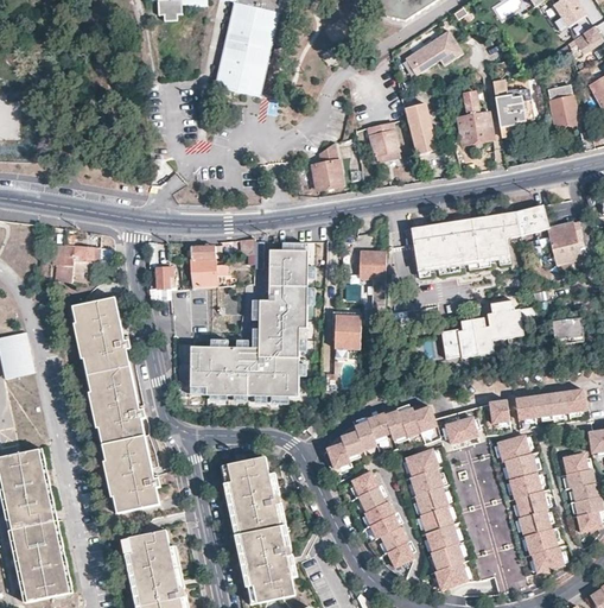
[(275,13),(278,0),(233,0),(233,2),(275,13)]
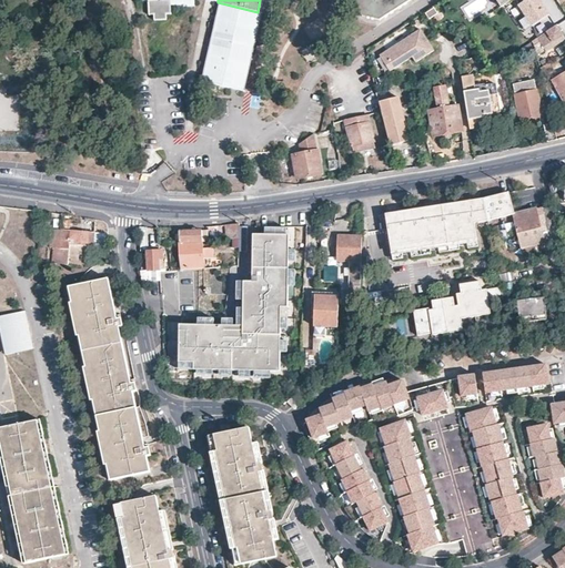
[(350,0),(360,16),(377,19),(407,0),(350,0)]
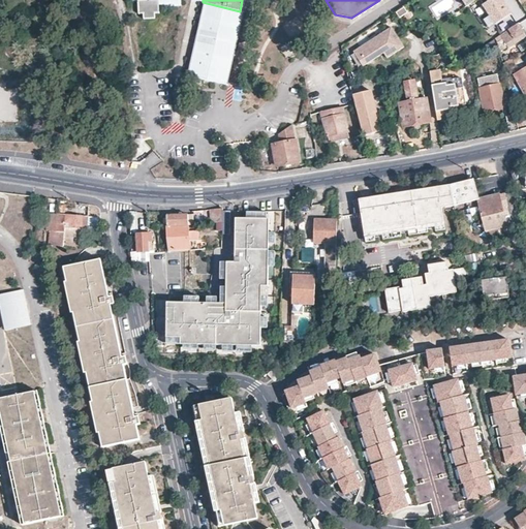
[(457,0),(463,8),(476,0),(457,0)]
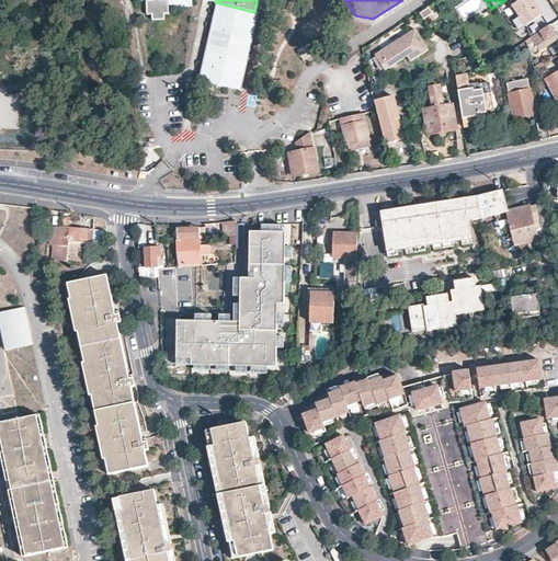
[(537,7),(533,0),(532,1),(531,0),(516,0),(510,4),(515,13),(523,25),(530,21),(539,14),(536,8),(537,7)]
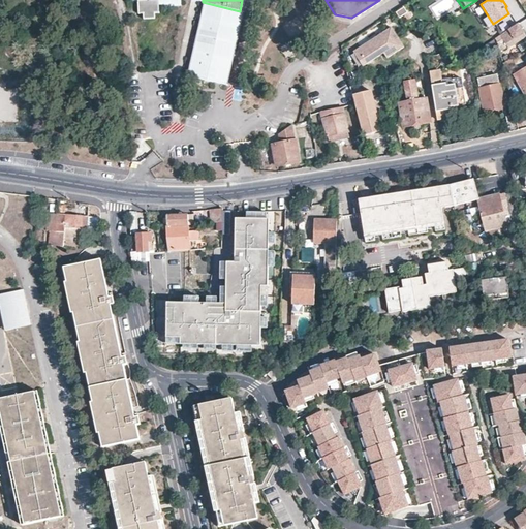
[(229,59),(240,11),(203,2),(185,76),(209,82),(215,56),(229,59)]
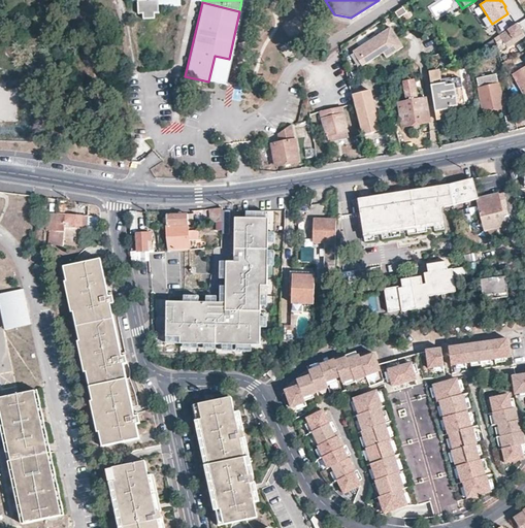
[(524,43),(513,26),(498,35),(509,52),(524,43)]
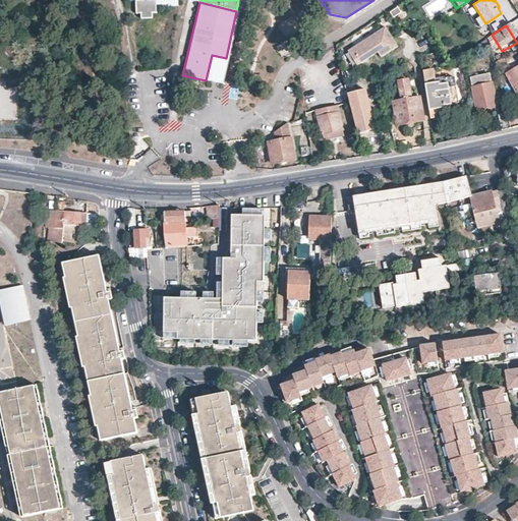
[(382,27),(344,50),(352,65),(372,53),(376,58),(393,48),(382,27)]
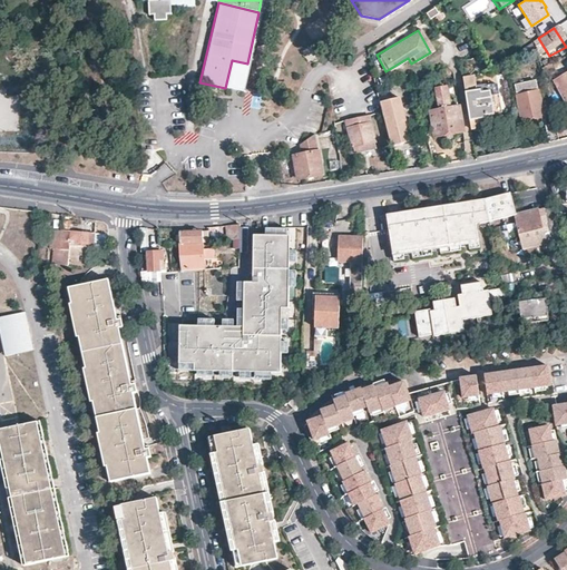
[(499,53),(496,47),(484,53),(487,60),(499,53)]
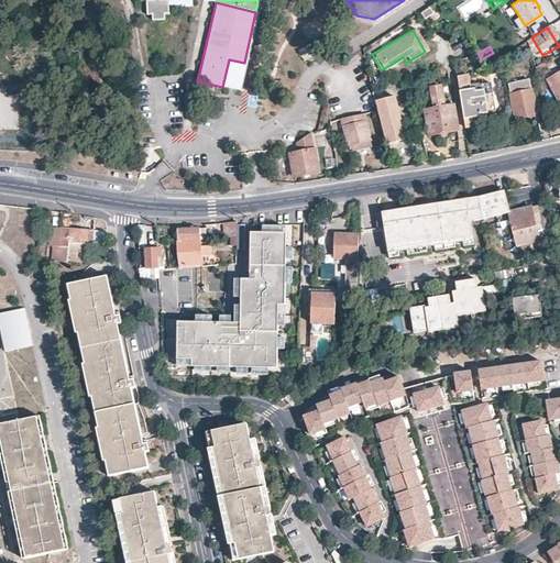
[(498,64),(493,53),(481,59),(484,68),(486,72),(497,64),(498,64)]
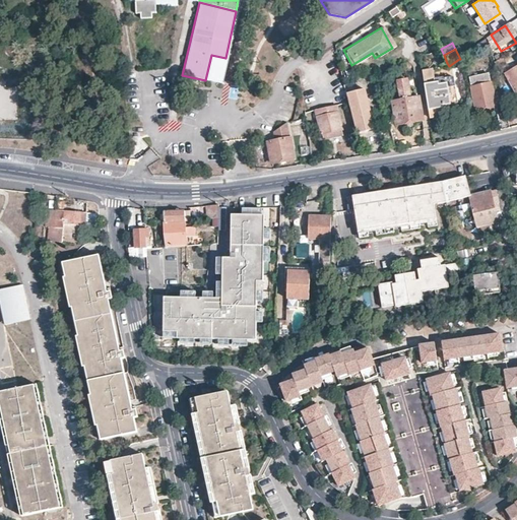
[(205,80),(220,83),(225,58),(211,55),(205,80)]
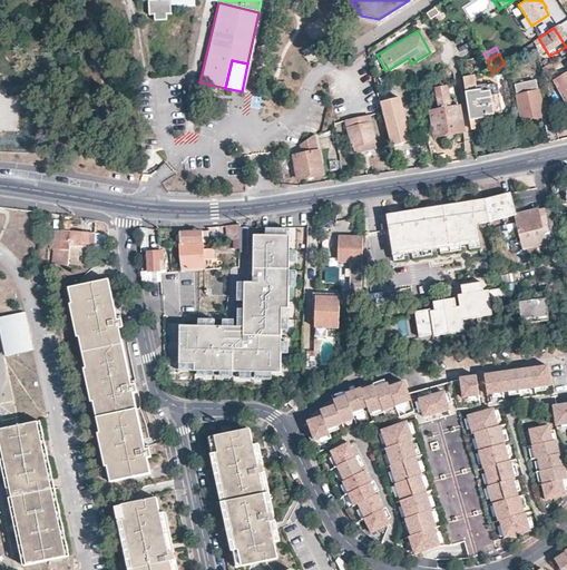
[(554,69),(549,61),(539,68),(541,76),(554,69)]
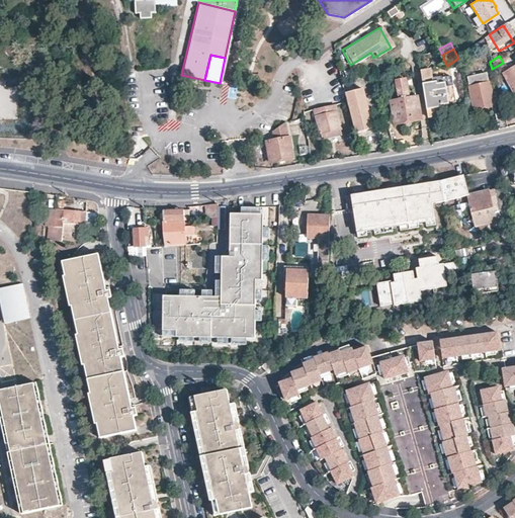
[(514,63),(501,72),(514,94),(514,96),(514,63)]
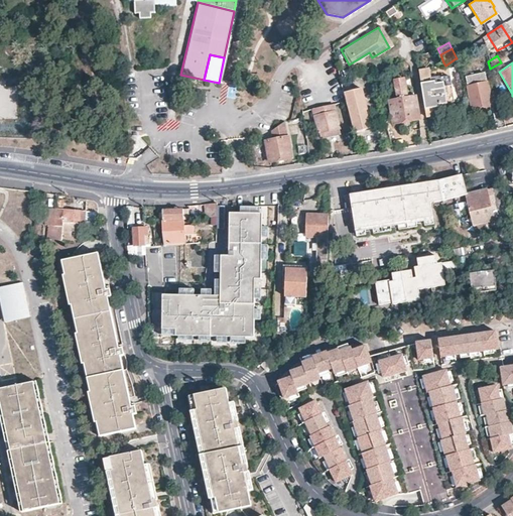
[(423,109),(424,116),(442,114),(453,112),(452,102),(447,77),(438,78),(437,77),(428,78),(427,71),(418,72),(421,94),(423,109)]
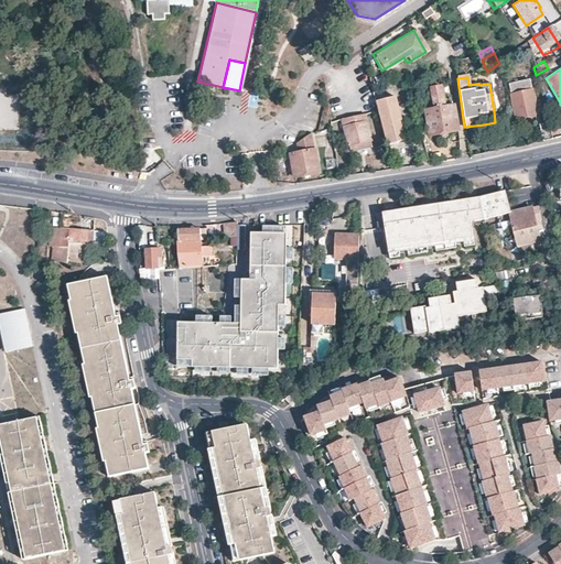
[(536,99),(533,88),(531,88),(529,77),(508,83),(510,93),(509,93),(515,121),(527,118),(537,116),(542,140),(552,138),(543,106),(541,97),(536,99)]
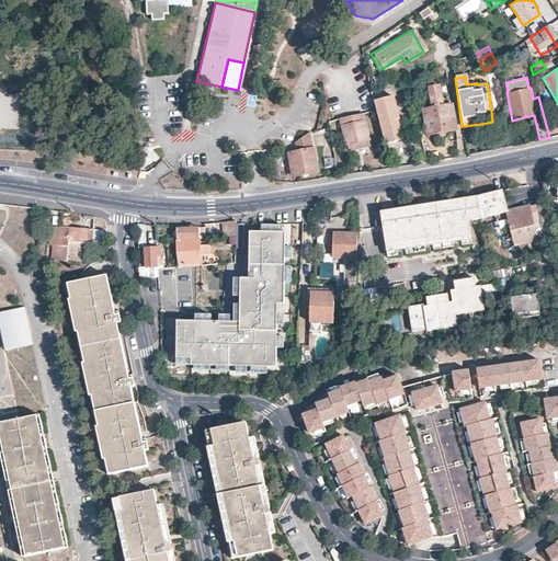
[(453,119),(460,118),(458,102),(441,105),(437,86),(428,88),(432,106),(422,109),(428,135),(442,132),(454,129),(453,119)]
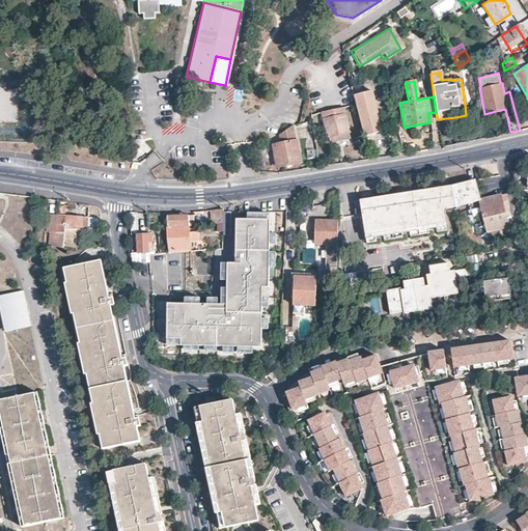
[(353,94),(351,87),(341,93),(344,108),(355,106),(353,94)]
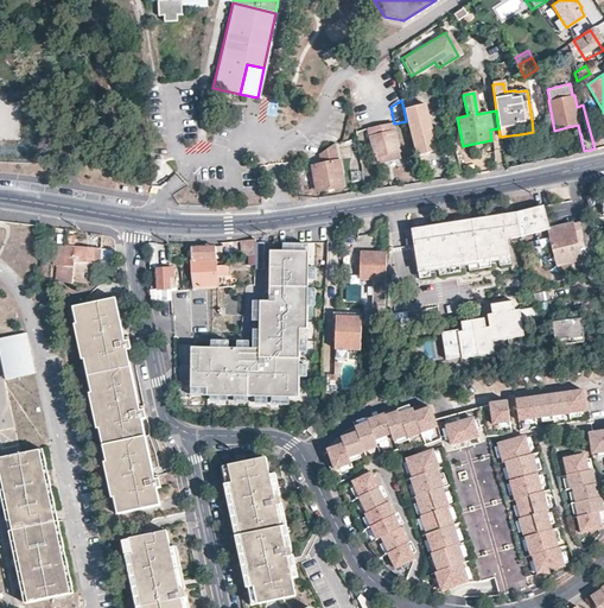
[(406,121),(413,154),(425,152),(434,150),(424,103),(404,108),(406,121)]
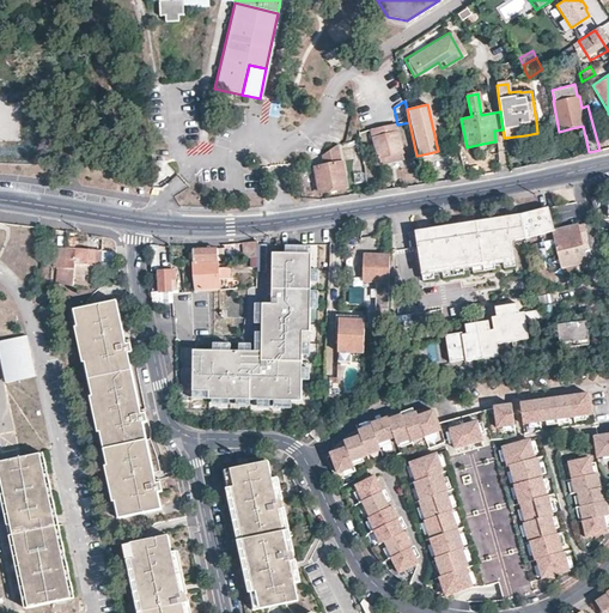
[(400,153),(394,125),(370,129),(376,158),(377,158),(400,153)]
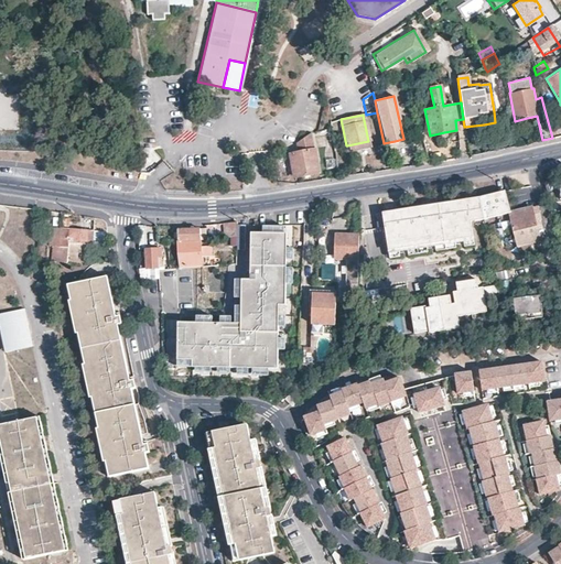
[(315,173),(310,133),(294,144),(295,154),(288,155),(290,171),(291,177),(299,176),(315,173)]
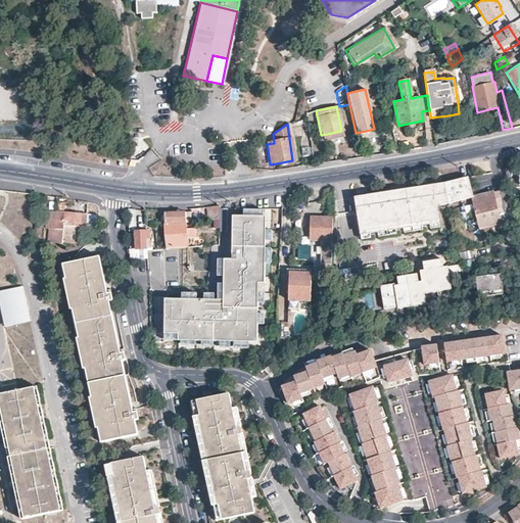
[(341,131),(322,135),(323,140),(332,138),(342,136),(341,131)]
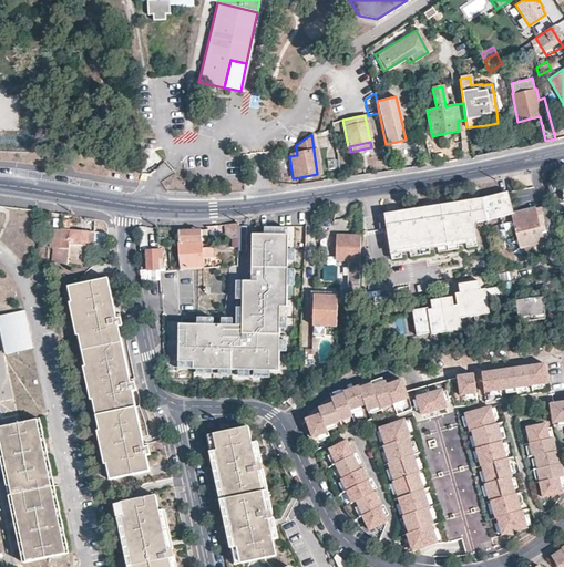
[(291,172),(289,156),(278,158),(280,174),(291,172)]
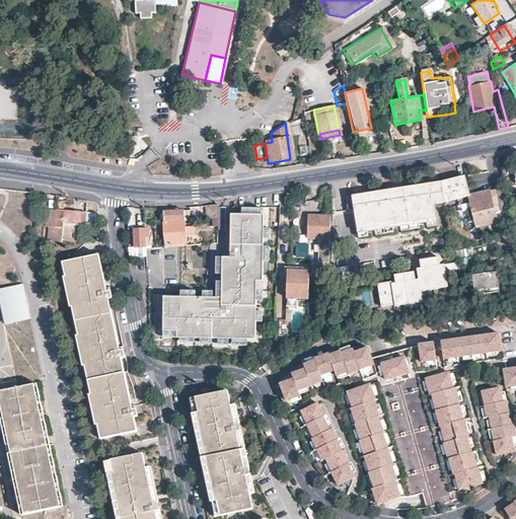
[(472,186),(487,183),(486,172),(470,174),(472,186)]
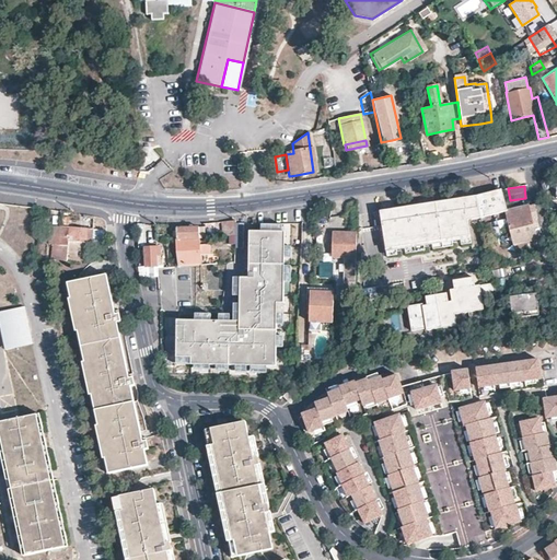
[(501,187),(474,194),(478,218),(503,211),(506,210),(501,187)]
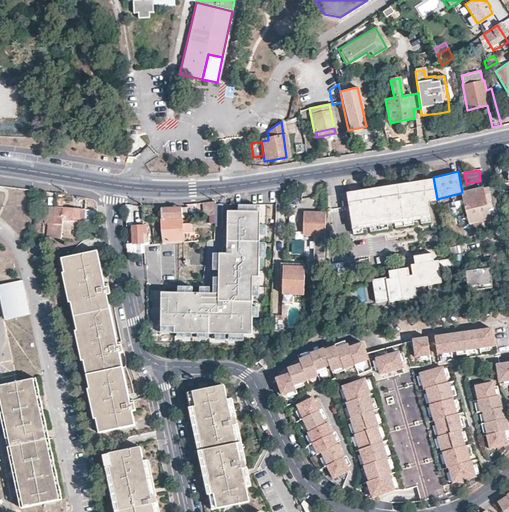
[(381,187),(336,196),(343,230),(426,214),(423,201),(437,199),(433,177),(381,187)]
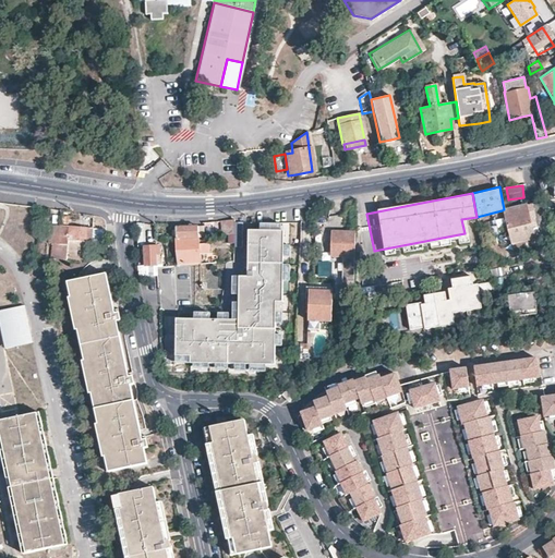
[(530,238),(526,217),(532,215),(529,199),(522,201),(523,205),(510,208),(511,213),(503,215),(511,252),(523,249),(521,240),(530,238)]
